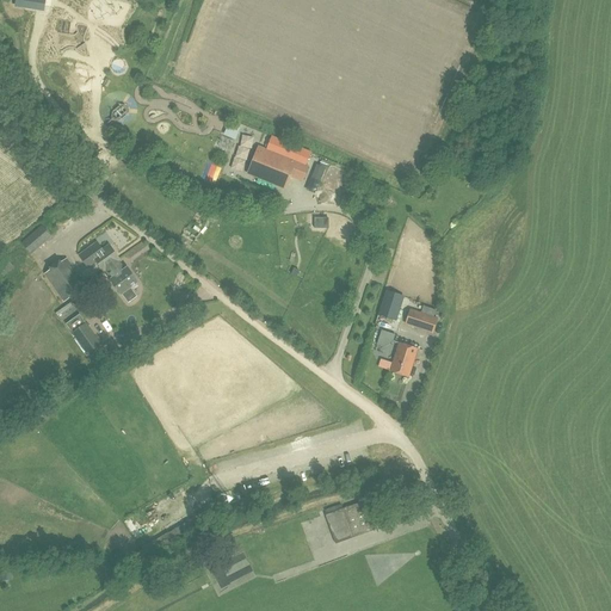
[(45,0),(16,0),(14,6),(44,10),(45,0)]
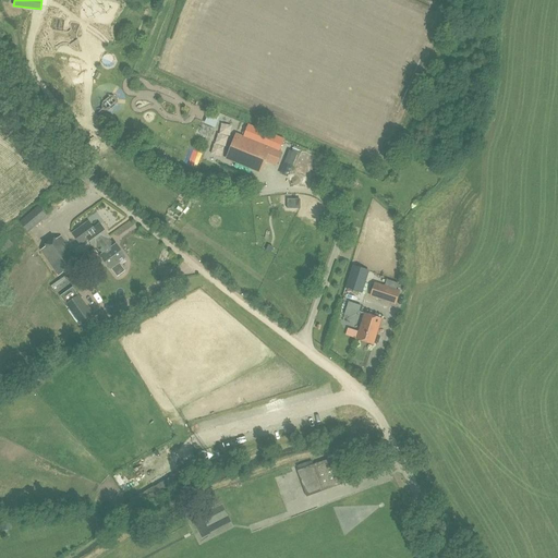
[(125,40),(131,27),(125,24),(119,38),(125,40)]
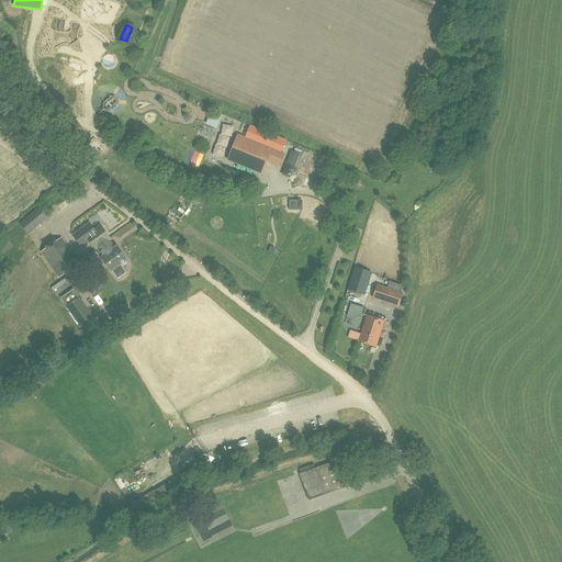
[(119,112),(125,98),(115,93),(110,108),(119,112)]
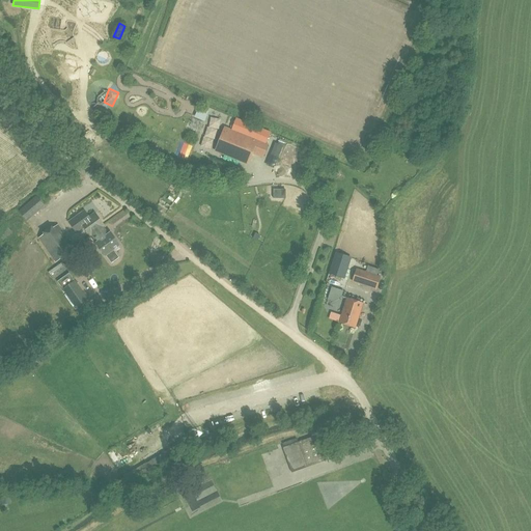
[(215,151),(248,164),(252,152),(262,157),(268,144),(224,127),(215,151)]
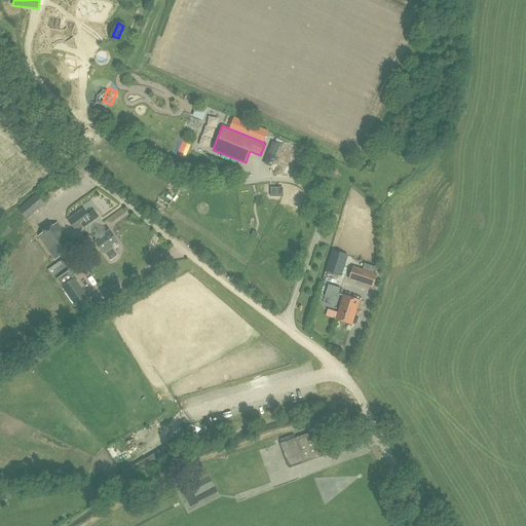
[(96,148),(86,142),(82,149),(91,154),(96,148)]
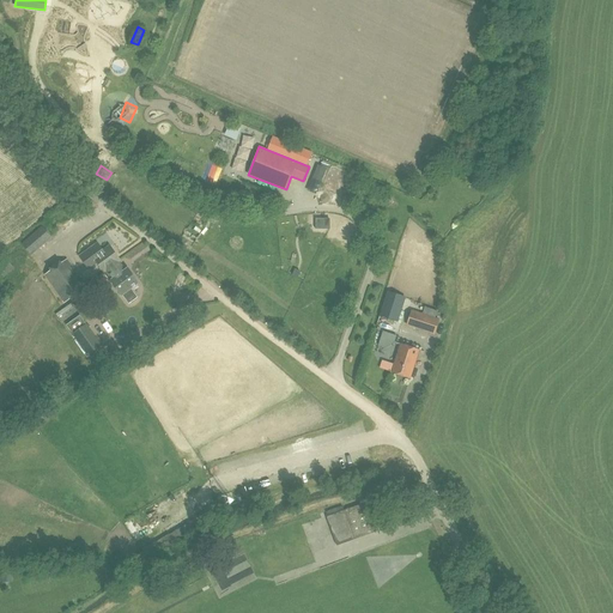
[(222,184),(226,170),(222,168),(217,182),(222,184)]
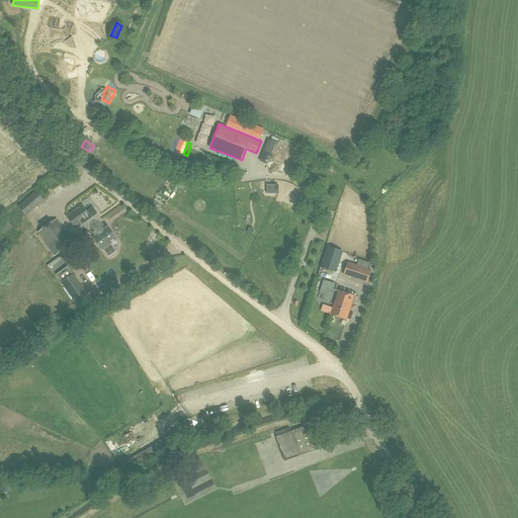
[(252,156),(250,161),(259,165),(261,160),(252,156)]
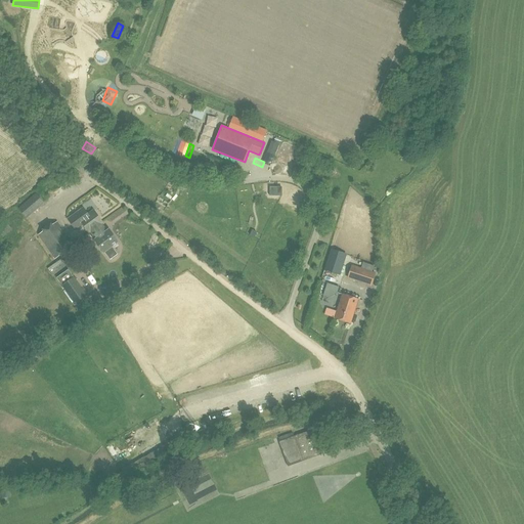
[(27,219),(45,203),(36,192),(17,208),(27,219)]
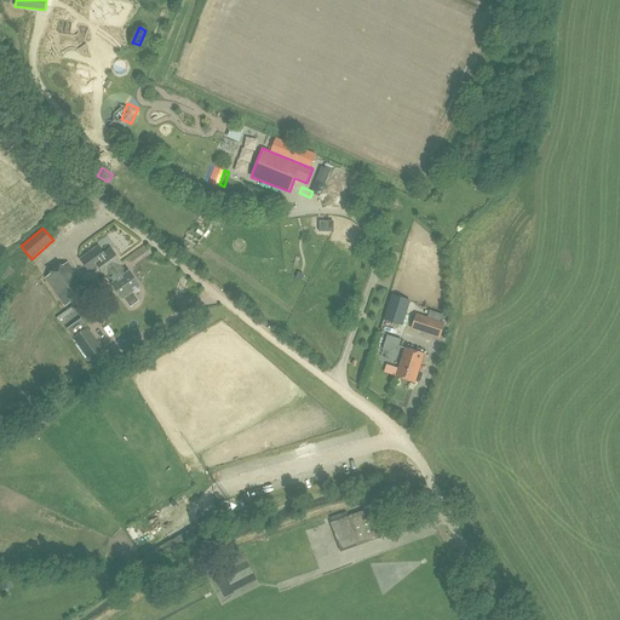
[(108,275),(120,265),(121,264),(112,250),(104,254),(99,247),(81,260),(90,273),(98,265),(105,276),(108,275)]
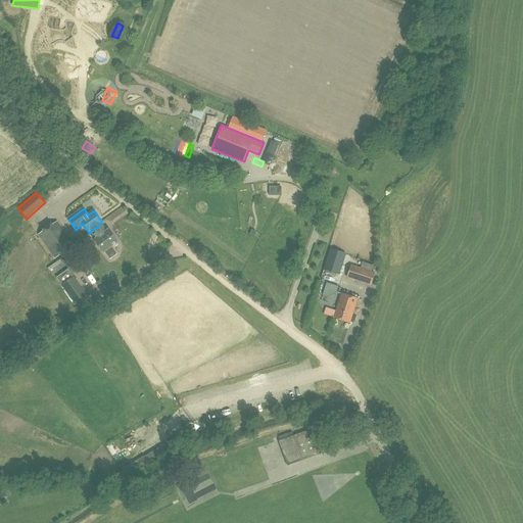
[(0,239),(12,229),(4,220),(0,223),(0,239)]
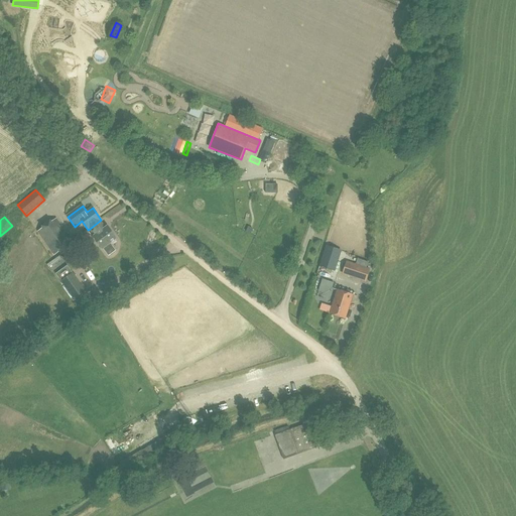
[(69,245),(74,242),(56,218),(51,221),(50,219),(40,226),(41,228),(37,231),(54,255),(58,252),(60,254),(70,247),(69,245)]
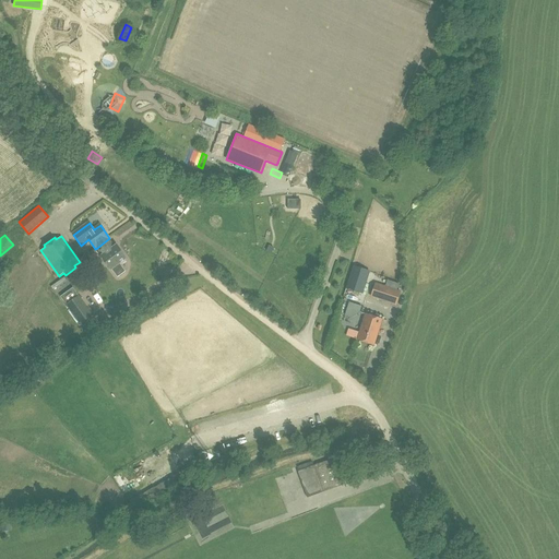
[(102,257),(117,277),(126,272),(119,263),(126,258),(117,245),(115,247),(108,239),(97,248),(103,256),(102,257)]
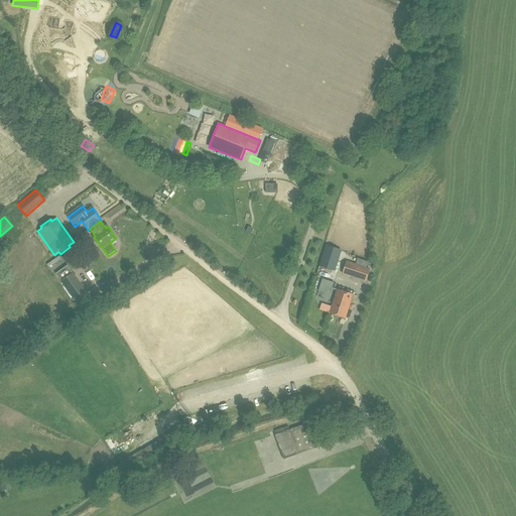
[(312,240),(311,252),(319,252),(320,240),(312,240)]
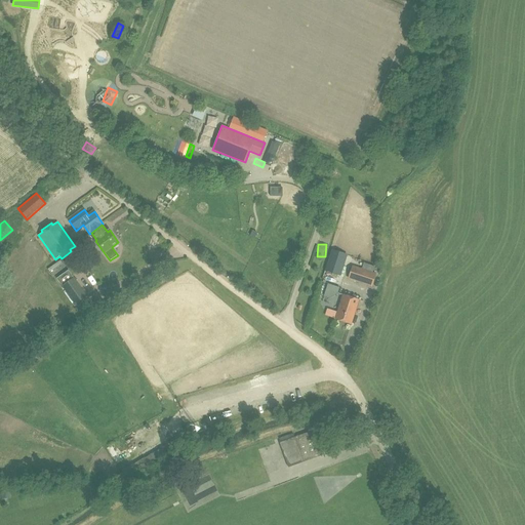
[(339,276),(347,254),(332,250),(325,271),(339,276)]
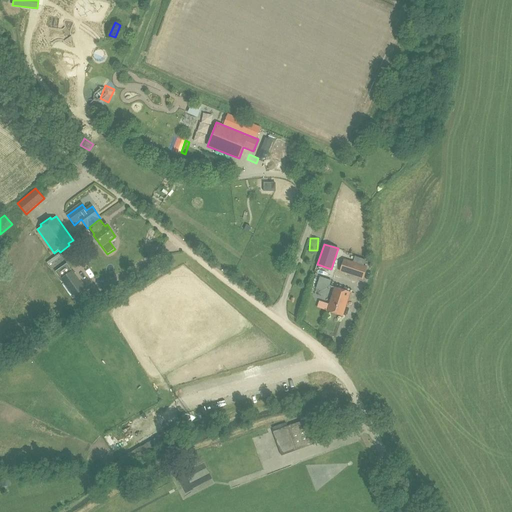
[(367,266),(364,265),(365,260),(355,256),(353,261),(343,258),(339,272),(363,280),(367,266)]
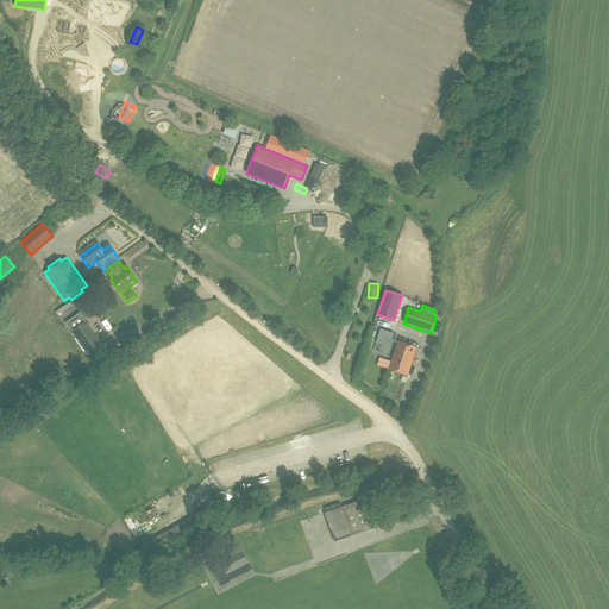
[(88,357),(102,346),(86,322),(70,332),(88,357)]
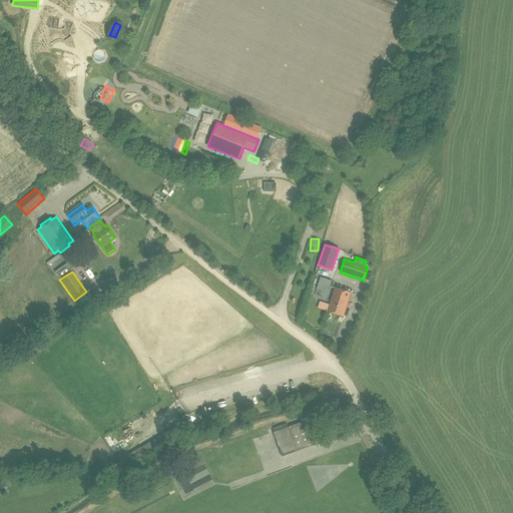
[(317,289),(322,291),(330,287),(332,281),(321,277),(317,289)]
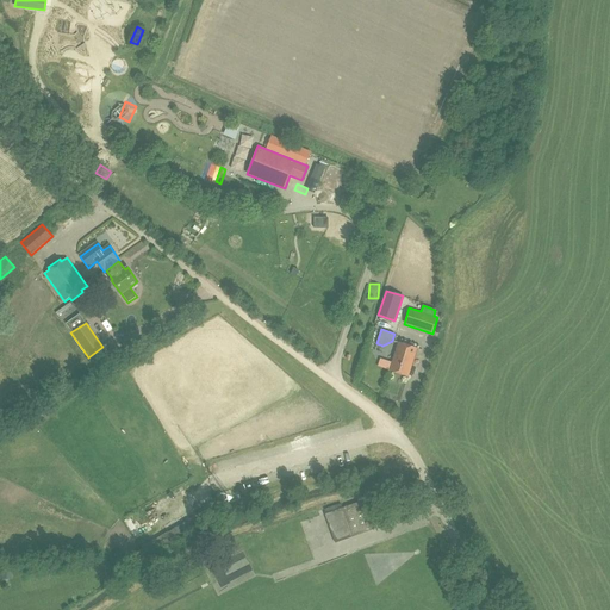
[(408,377),(417,348),(398,342),(390,371),(408,377)]
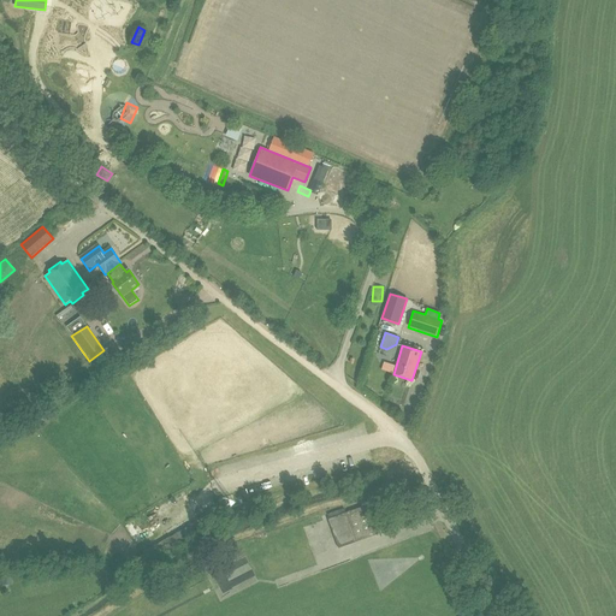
[(226,499),(219,501),(223,513),(230,510),(226,499)]
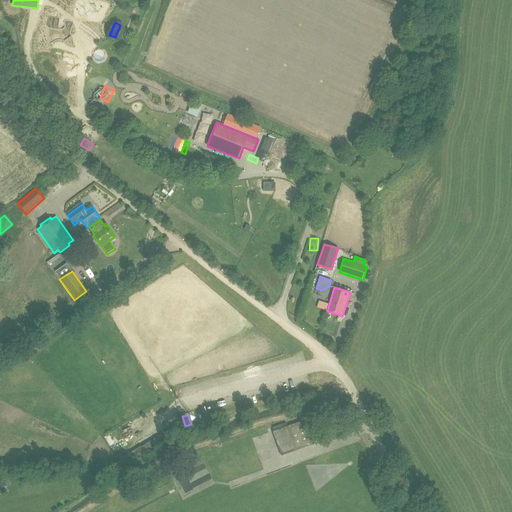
[(310,418),(288,426),(296,448),(300,446),(301,449),(319,443),(310,418)]
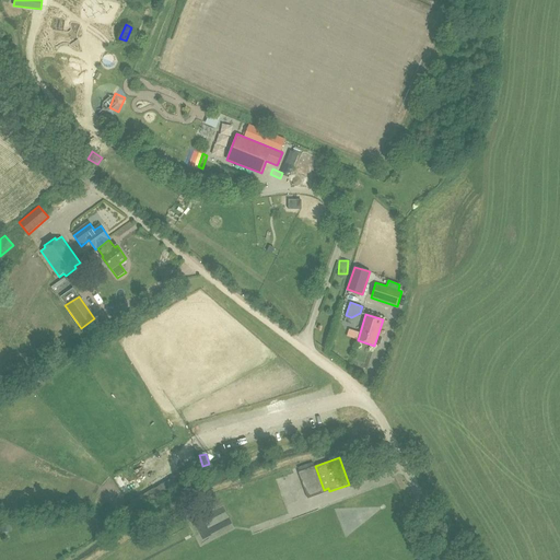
[(315,466),(299,473),(308,499),(325,492),(324,490),(315,466)]
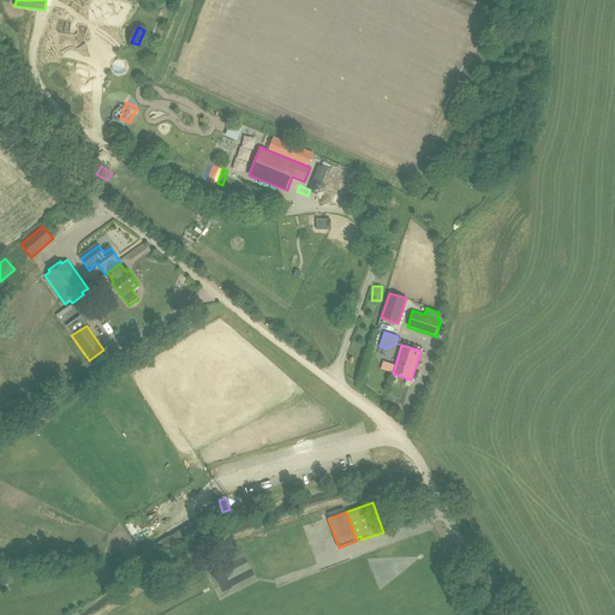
[(204,573),(213,569),(207,557),(198,561),(204,573)]
